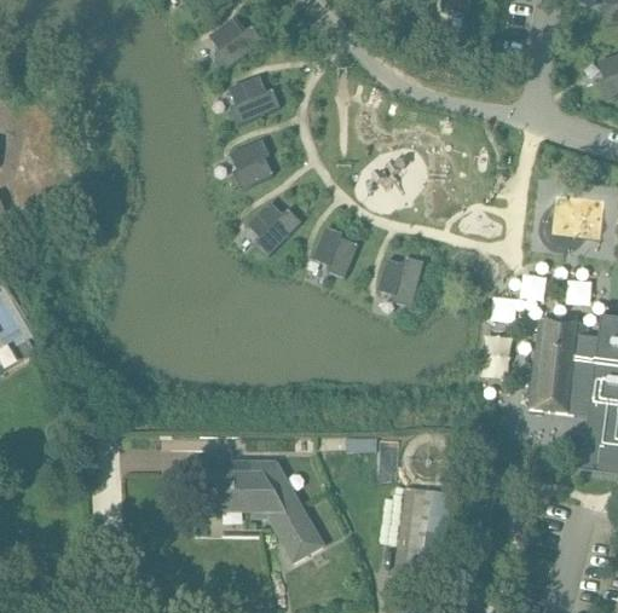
[(192,16),(219,0),(184,0),(192,16)]
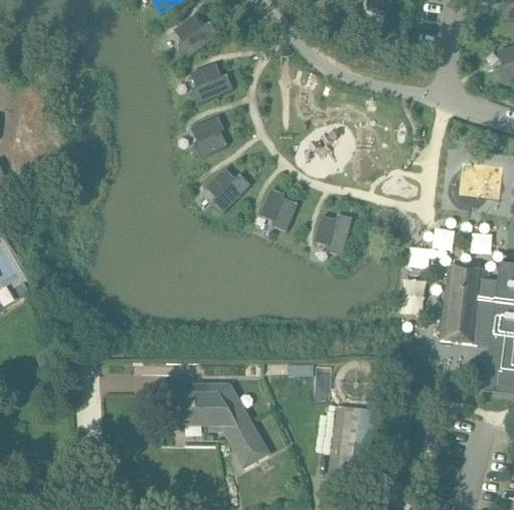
[(370,0),(367,10),(384,16),(389,0),(370,0)]
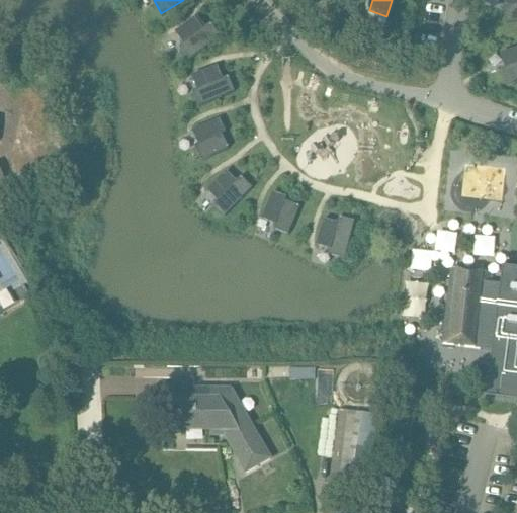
[(502,3),(504,19),(516,17),(516,0),(506,0),(506,3),(502,3)]
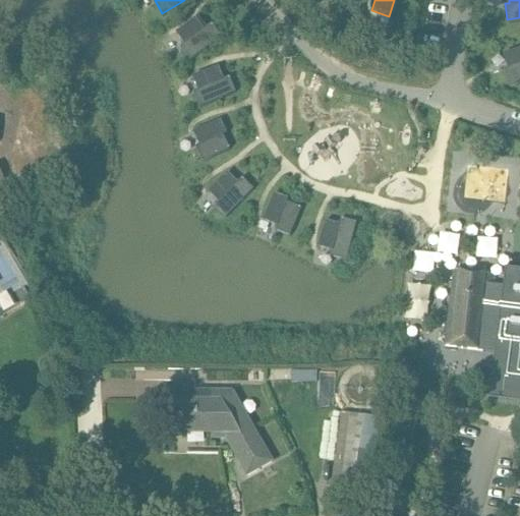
[(179,44),(189,57),(221,33),(211,18),(206,22),(197,12),(175,30),(183,41),(179,44)]
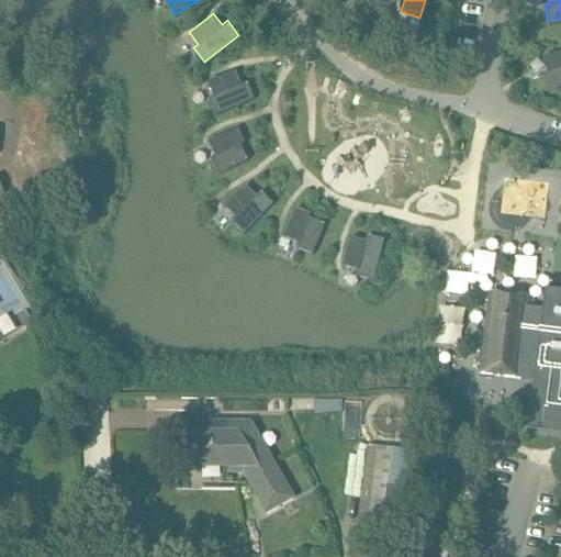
[(547,69),(542,71),(548,88),(560,84),(560,48),(541,55),(547,69)]
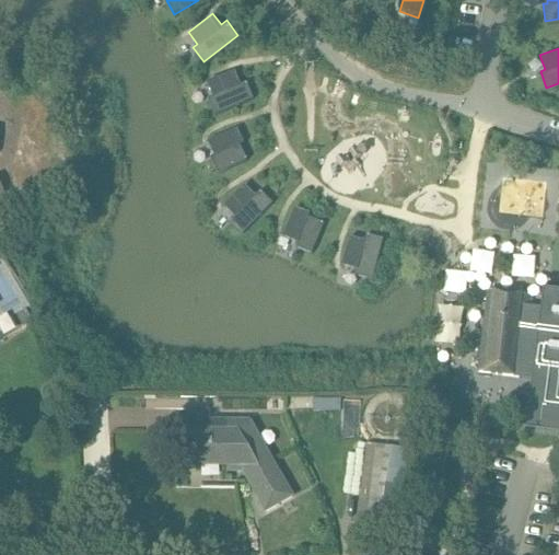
[(207,95),(213,112),(253,95),(246,79),(241,81),(234,67),(206,78),(212,93),(207,95)]
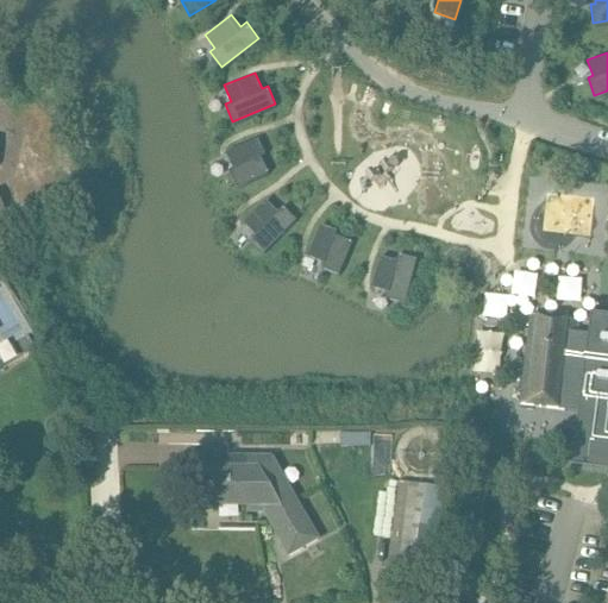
[(227,168),(236,186),(268,170),(261,154),(264,152),(257,136),(225,151),(232,165),(227,168)]
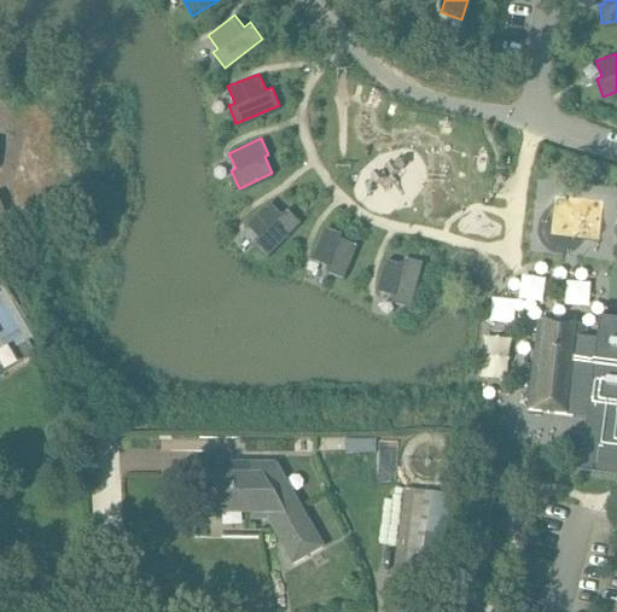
[(254,240),(268,254),(301,221),(286,207),(281,213),(269,200),(246,225),(258,235),(254,240)]
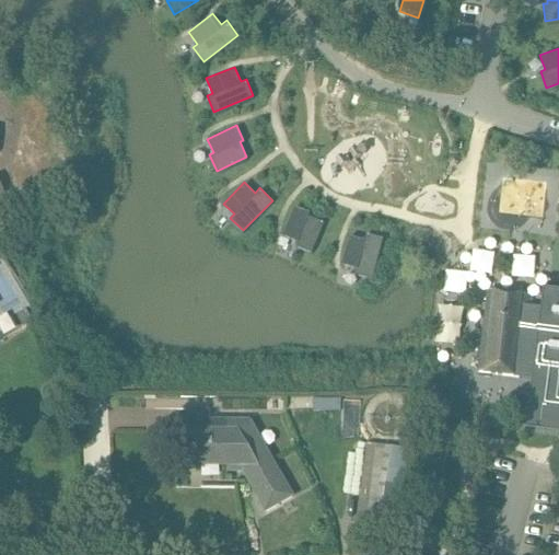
[(311,250),(323,220),(307,214),(310,210),(294,204),(282,233),(297,240),(294,243),(311,250)]
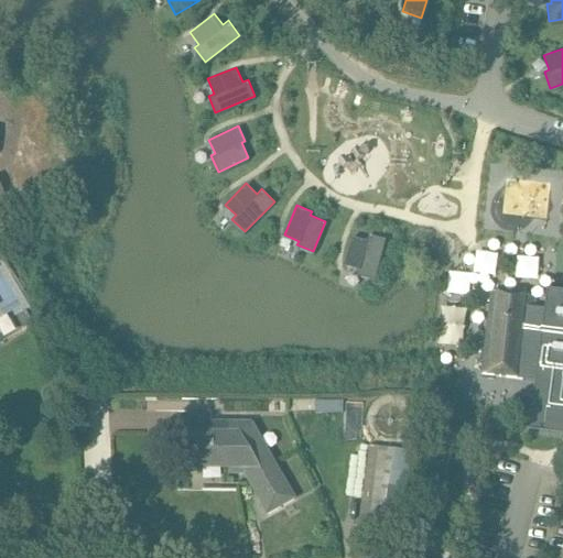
[(374,277),(386,237),(368,232),(367,239),(352,234),(344,263),(358,267),(357,273),(374,277)]
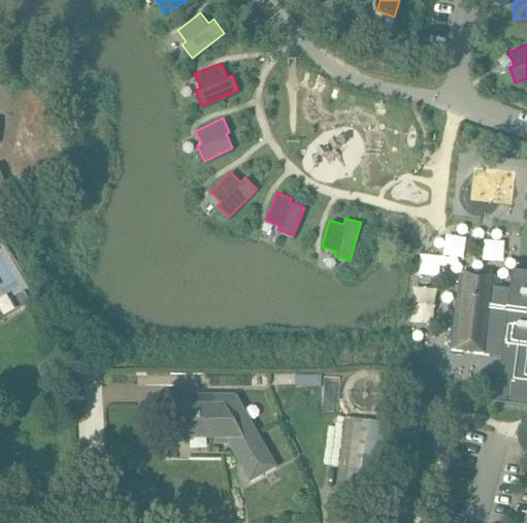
[(459,270),(451,347),(489,351),(489,352),(501,353),(495,398),(526,401),(526,268),(512,267),(509,288),(499,287),(500,275),(459,270)]
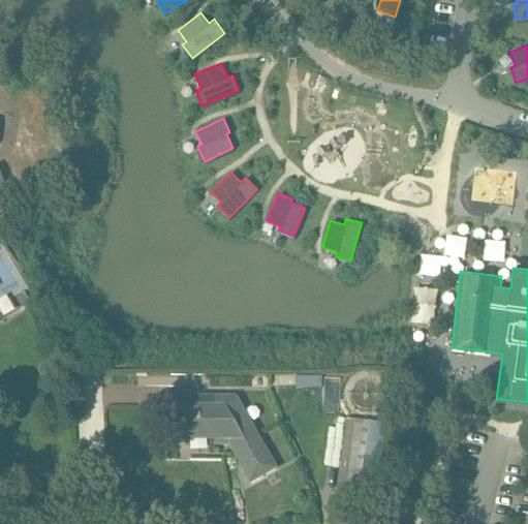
[(298,373),(297,382),(323,382),(323,373),(298,373)]
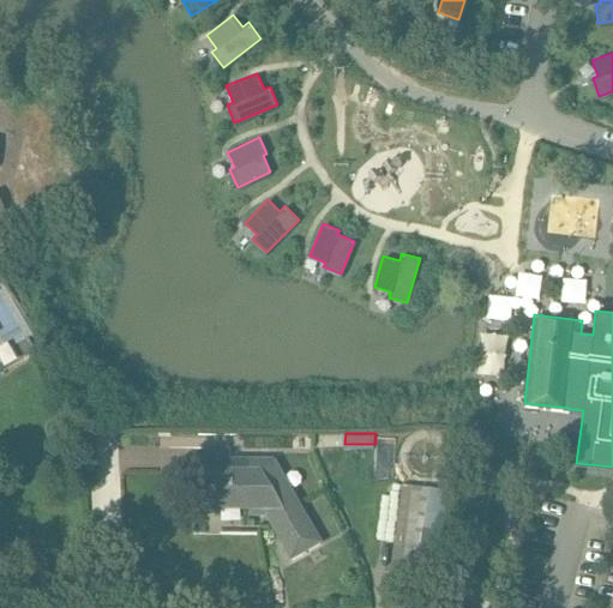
[(203,467),(203,507),(204,507),(204,500),(248,500),(248,512),(250,512),(250,510),(265,510),(268,509),(283,535),(280,536),(290,555),(319,540),(307,518),(272,458),(229,457),(229,467),(203,467)]
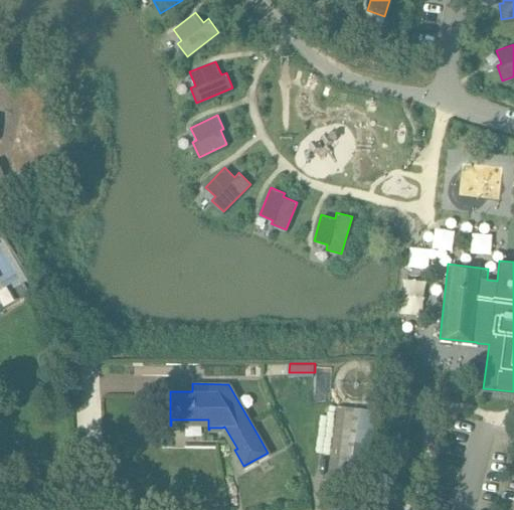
[(337,405),(327,475),(361,480),(371,409),(337,405)]
